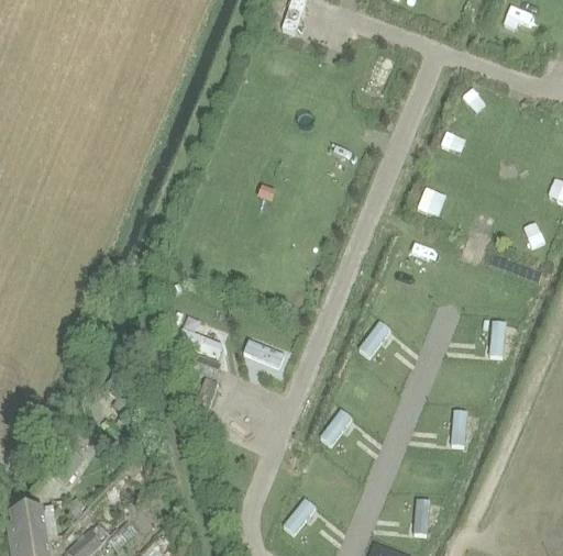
[(289,0),(283,23),(296,28),(305,0),(289,0)]
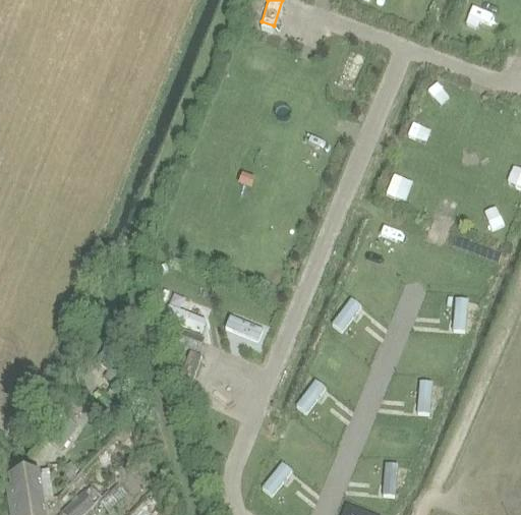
[(165,261),(160,265),(163,270),(168,267),(165,261)]
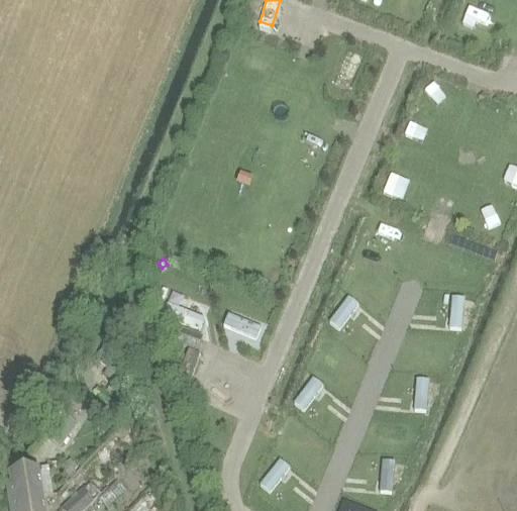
[(451,294),(449,326),(462,327),(464,295),(451,294)]
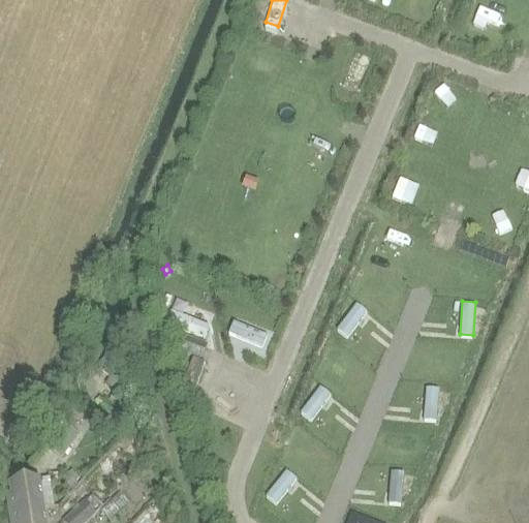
[(356,302),(337,328),(346,335),(366,309),(356,302)]
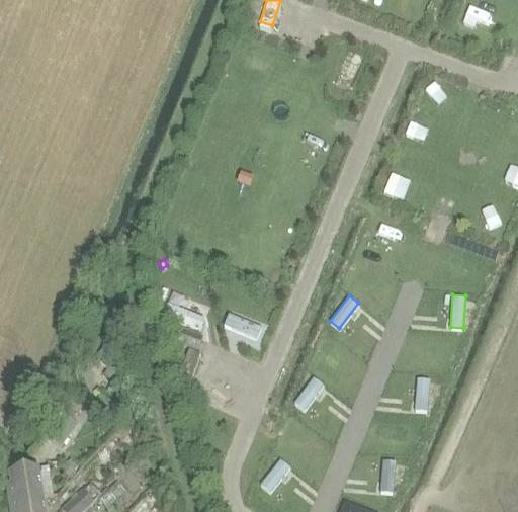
[(168,302),(164,313),(200,328),(204,317),(168,302)]
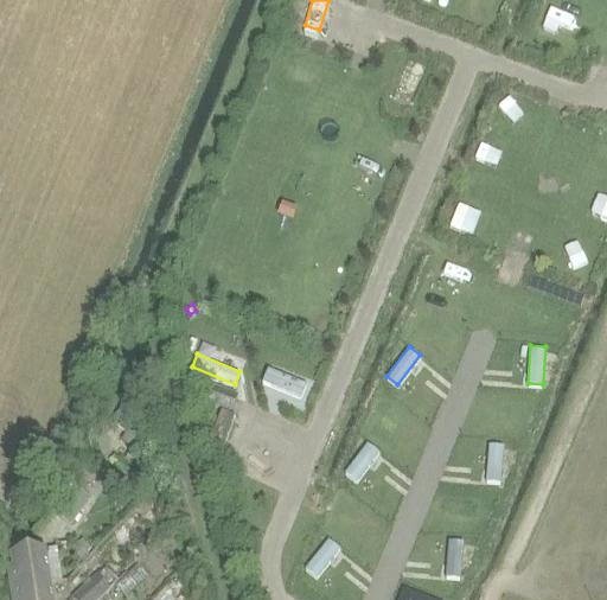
[(268,366),(262,380),(300,395),(306,381),(268,366)]
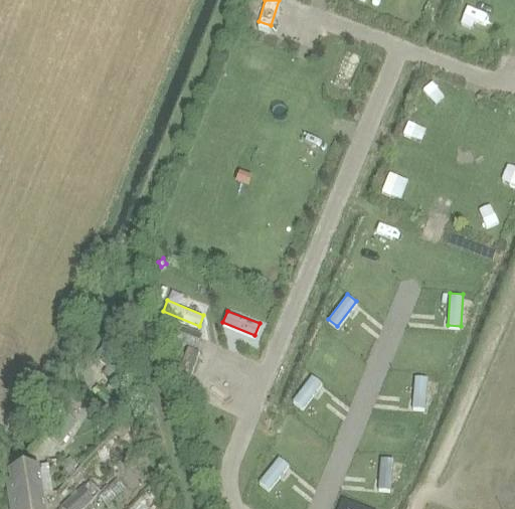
[(181,324),(175,338),(196,346),(201,332),(181,324)]
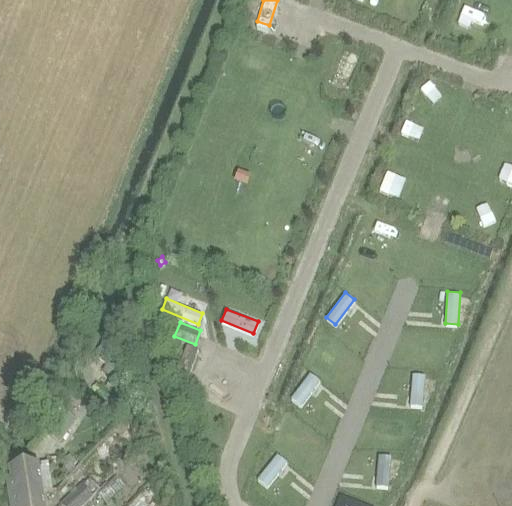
[(184,382),(198,348),(187,343),(173,377),(184,382)]
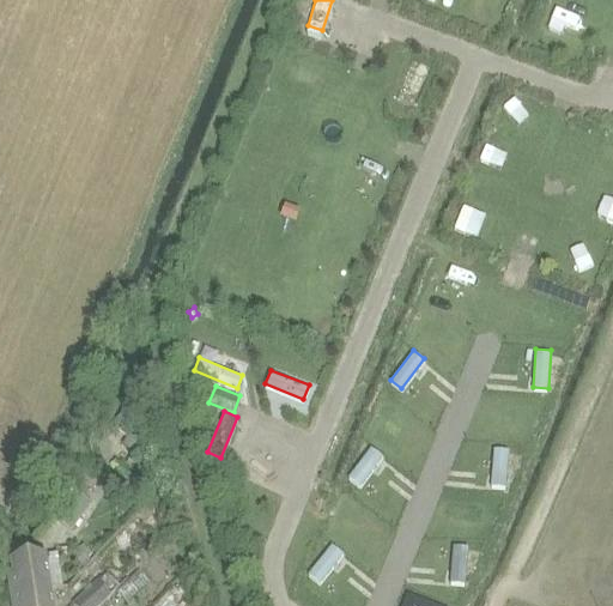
[(127,442),(117,455),(134,466),(141,455),(153,464),(158,455),(147,448),(152,441),(115,416),(107,428),(127,442)]
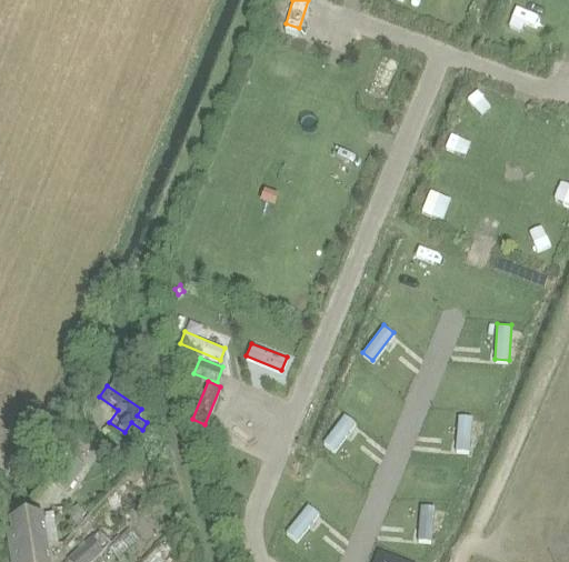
[(345,413),(323,441),(333,449),(355,421),(345,413)]
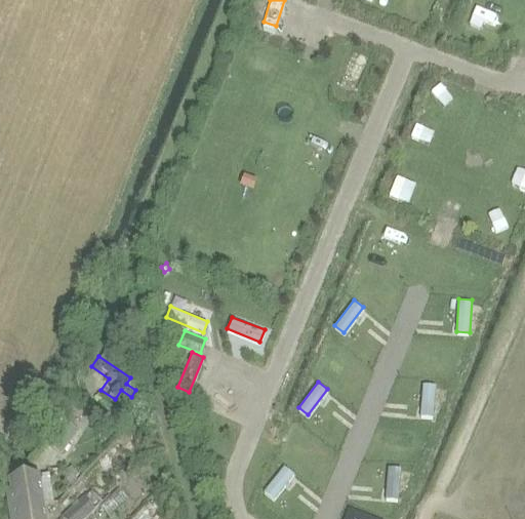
[(435,384),(422,383),(420,414),(433,415),(435,384)]
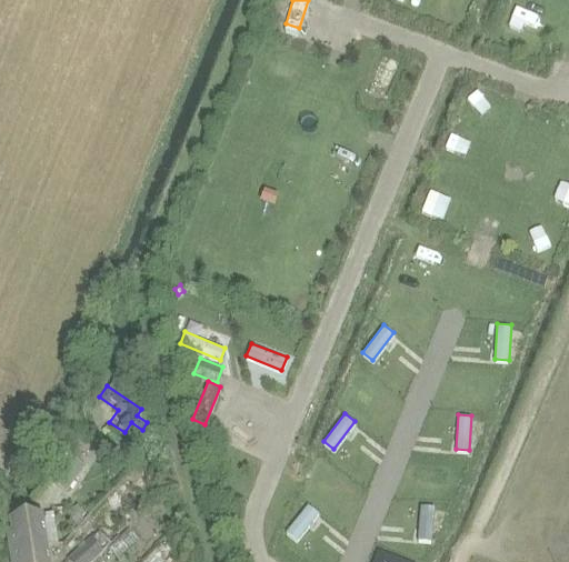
[(70,484),(86,462),(69,451),(53,472),(70,484)]
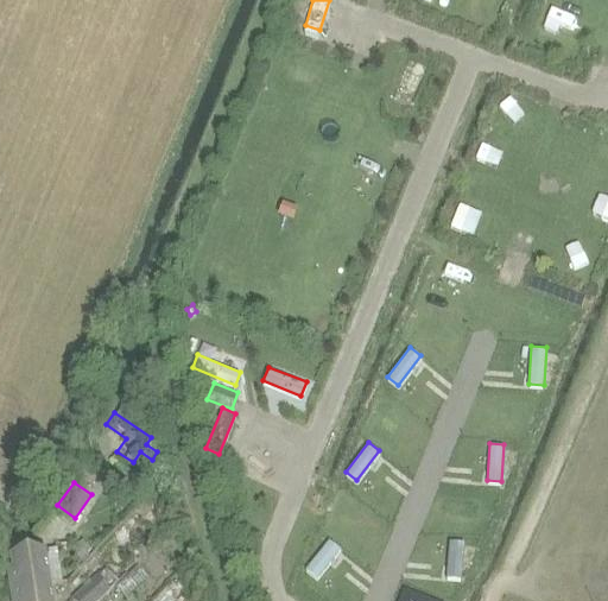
[(76,539),(69,545),(82,557),(88,551),(86,550),(90,545),(82,536),(77,541),(76,539)]
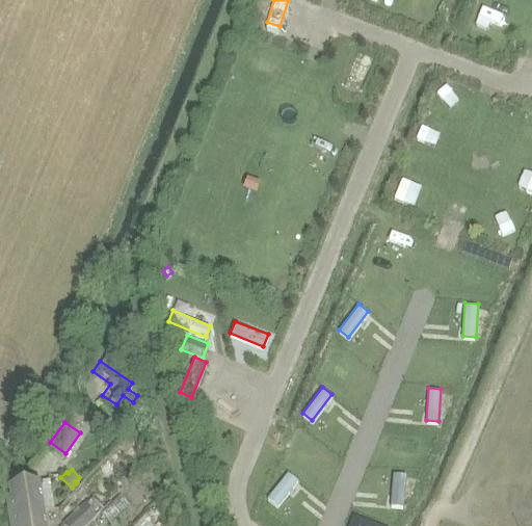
[(267,496),(277,503),(297,478),(288,471),(267,496)]
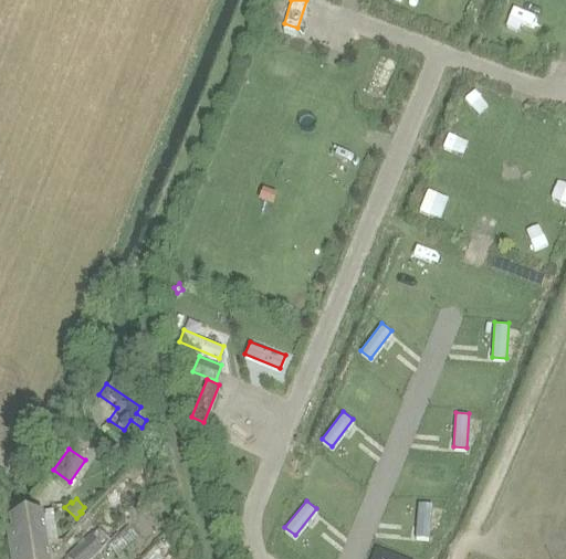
[(418,501),(416,535),(429,536),(431,502),(418,501)]
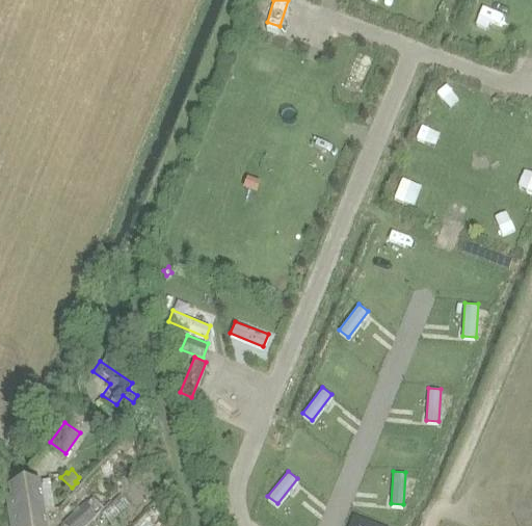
[(43,474),(44,501),(54,501),(53,473),(43,474)]
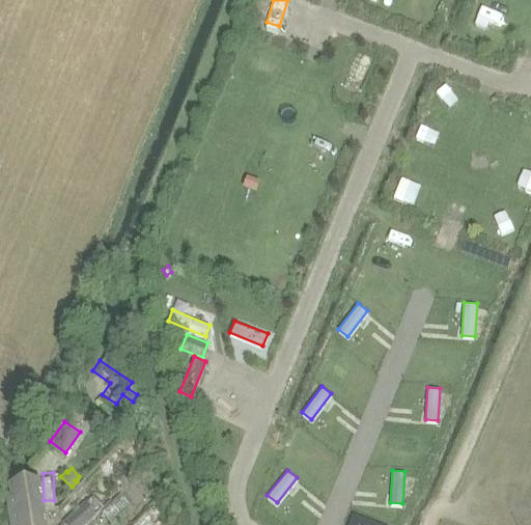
[(8,505),(8,512),(44,506),(39,477),(9,482),(10,492),(6,493),(8,505)]
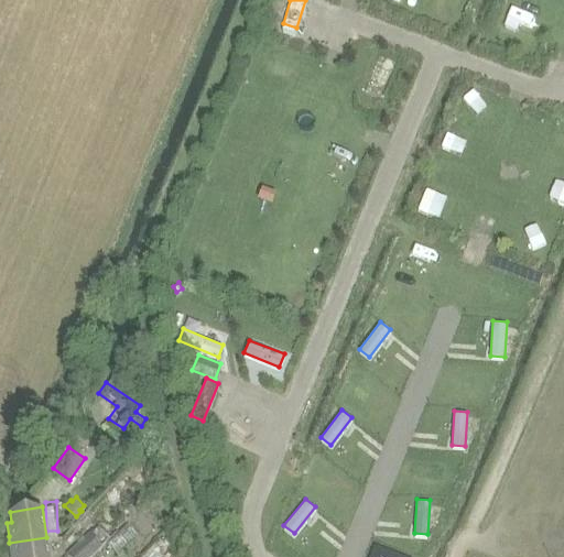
[(90,528),(68,550),(75,556),(88,556),(115,531),(105,521),(94,532),(90,528)]
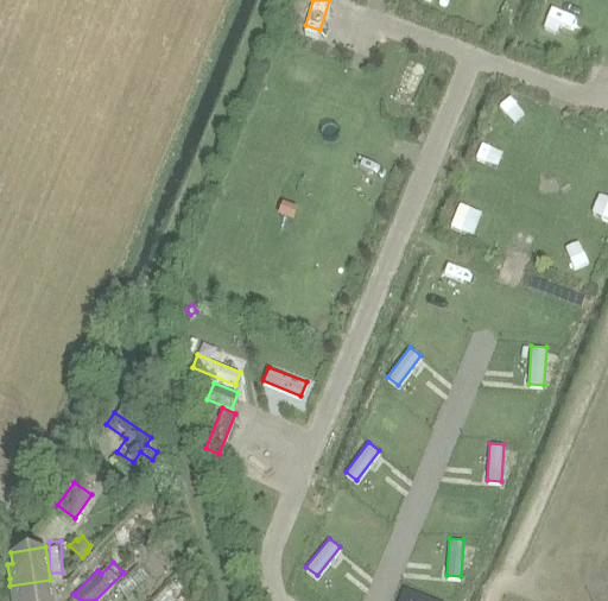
[(52,600),(50,580),(10,586),(11,593),(12,593),(12,600),(52,600)]
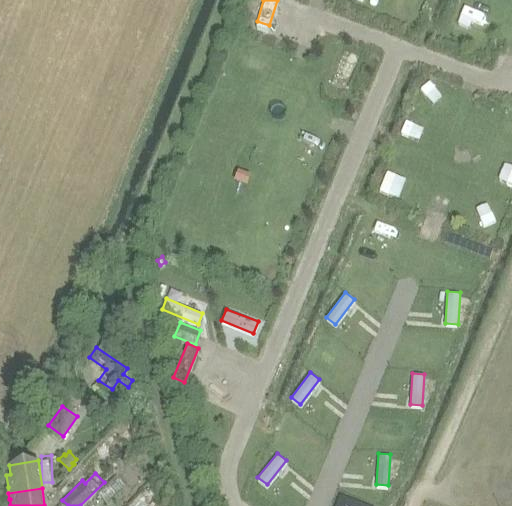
[(369,505),(341,494),(336,505),(369,505)]
